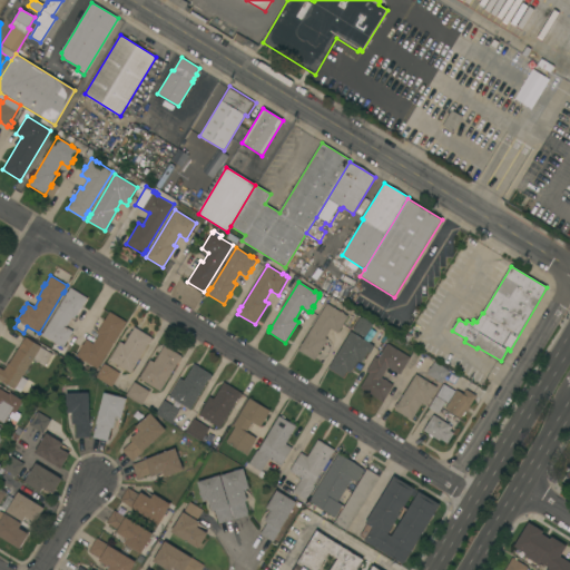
[(67,295),(66,294),(67,292),(68,292),(71,288),(87,298),(82,306),(82,307),(81,310),(80,308),(75,320),(71,317),(66,327),(74,331),(70,336),(70,337),(69,340),(68,340),(64,346),(67,349),(61,356),(50,350),(55,343),(42,335),(67,295)]
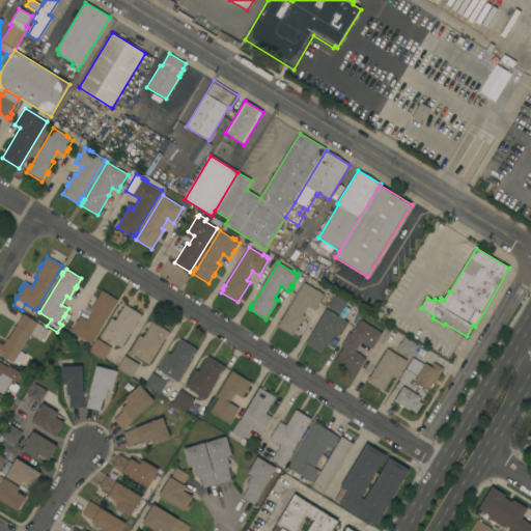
[(317,290),(317,289),(320,291),(319,291),(324,295),(319,303),(320,303),(318,306),(317,305),(314,310),(308,306),(303,314),(305,316),(299,326),(300,326),(299,329),(298,328),(294,336),(278,327),(280,323),(279,322),(281,319),(281,320),(304,282),(317,290)]
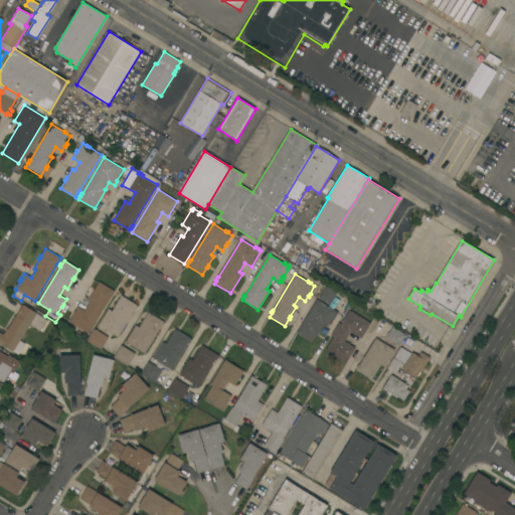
[(68,322),(73,314),(72,314),(74,311),(75,312),(77,307),(84,311),(90,302),(88,301),(93,292),(92,292),(94,289),(95,289),(99,282),(114,291),(88,334),(68,322)]
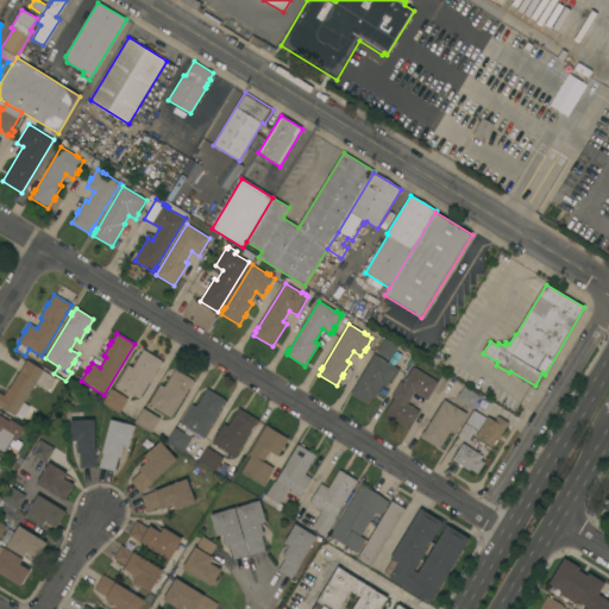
[(376,352),(385,338),(399,345),(390,360),(376,352)]
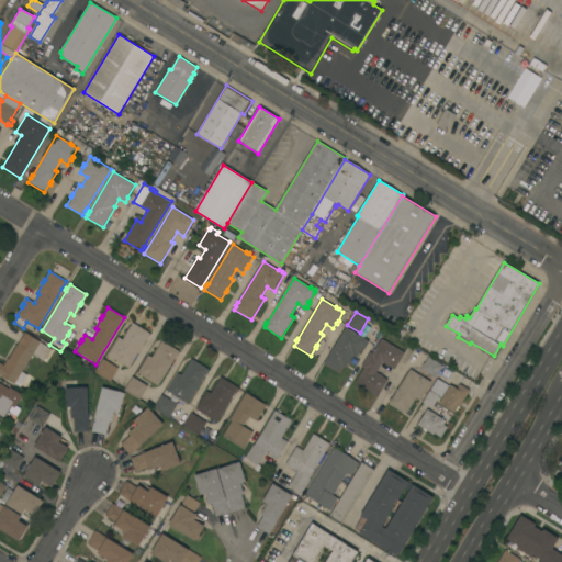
[(108,355),(119,337),(123,339),(133,323),(150,333),(149,334),(150,335),(148,339),(147,338),(128,368),(108,355)]
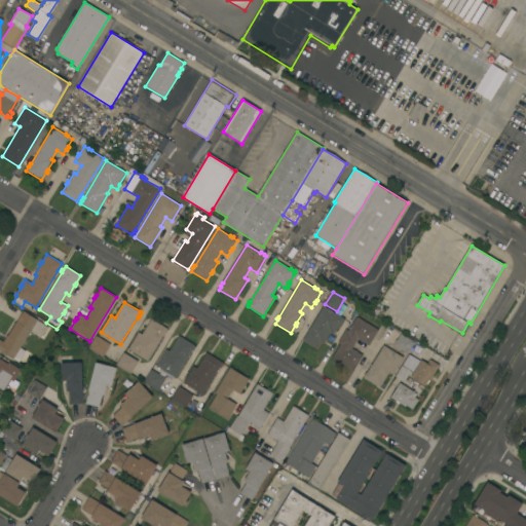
[(342,326),(339,325),(333,335),(330,333),(323,344),(321,343),(316,348),(303,340),(324,306),(345,320),(342,326)]
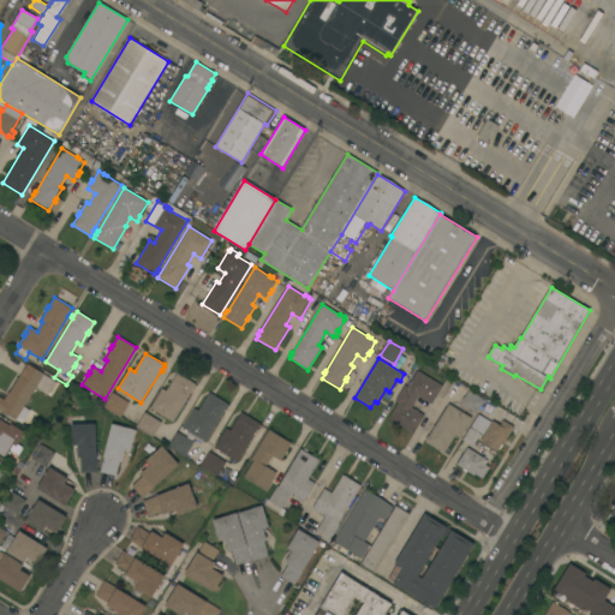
[(0,396),(4,399),(9,392),(10,393),(28,363),(45,374),(43,375),(57,382),(48,395),(35,388),(24,407),(30,410),(22,424),(0,411),(0,396)]
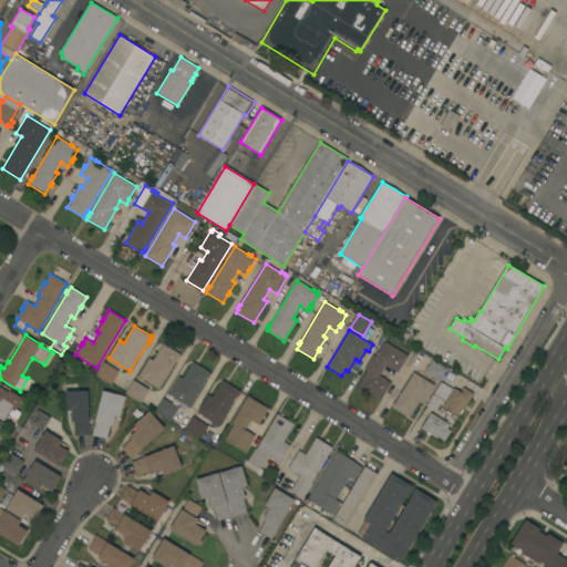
[(409,356),(398,372),(385,366),(380,375),(391,383),(381,400),(358,385),(367,371),(364,369),(373,354),(375,357),(385,341),(409,356)]
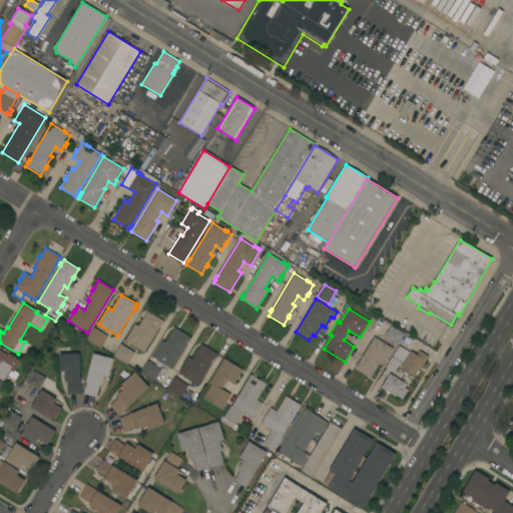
[(135,324),(138,326),(147,311),(163,321),(163,322),(164,322),(161,327),(160,326),(144,352),(125,341),(135,324)]
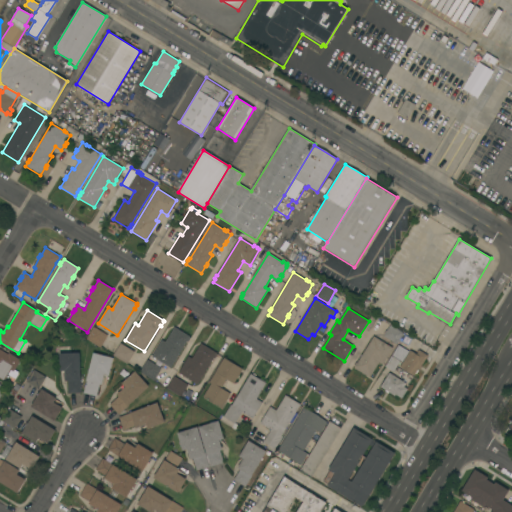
[(383,336),(390,324),(404,333),(397,344),(383,336)]
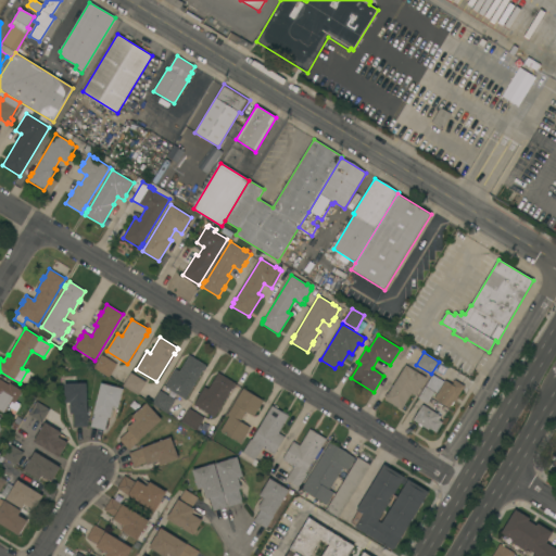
[(117,364),(109,377),(93,368),(101,354),(117,364)]
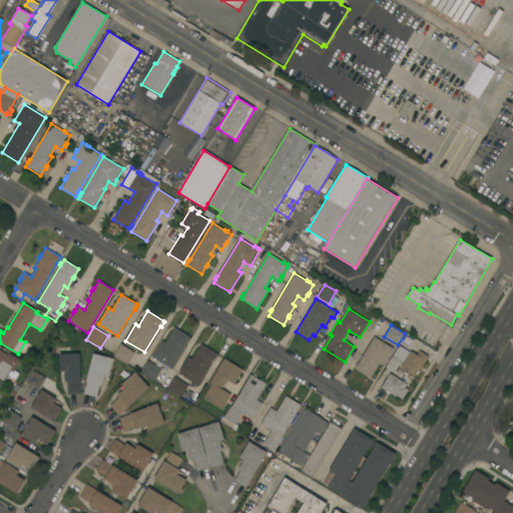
[(151,357),(161,341),(165,343),(174,328),(190,337),(189,338),(191,339),(188,343),(187,342),(171,369),(151,357)]
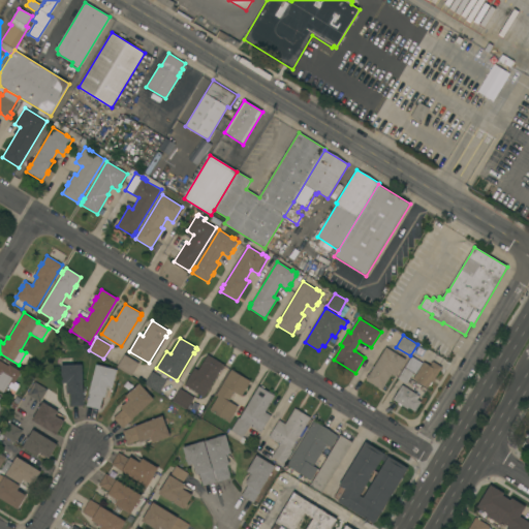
[(395,376),(392,374),(382,390),(366,379),(367,378),(366,378),(368,374),(369,375),(386,347),(406,360),(395,376)]
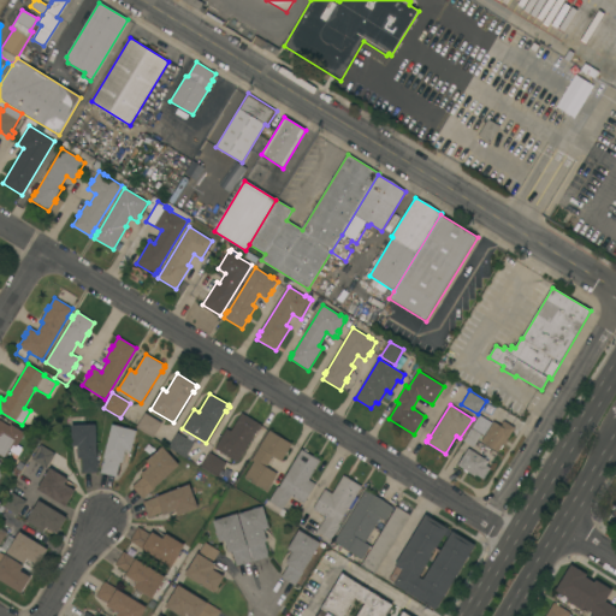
[(136,427),(144,413),(163,424),(153,438),(136,427)]
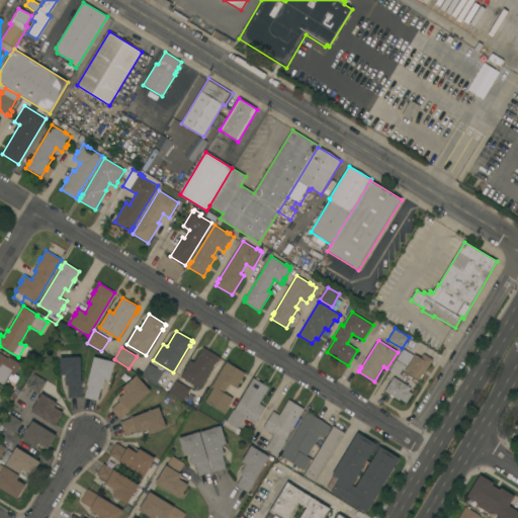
[(191,360),(194,362),(204,347),(220,357),(219,358),(220,358),(218,362),(217,361),(199,389),(180,377),(191,360)]
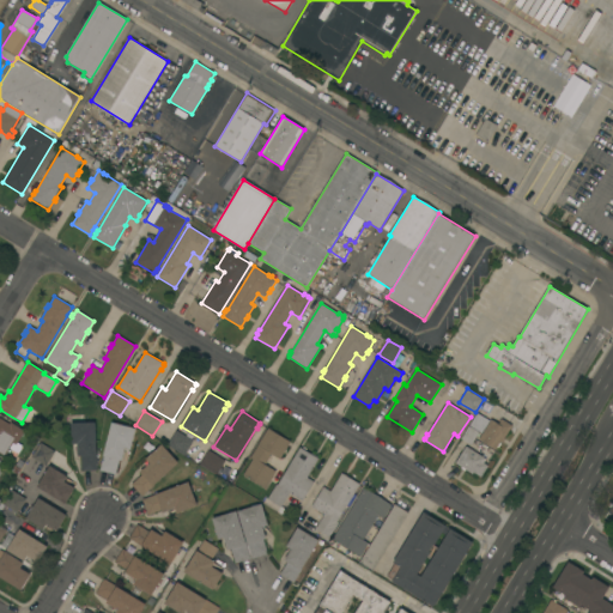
[(504,438),(505,438),(503,442),(502,441),(496,449),(479,439),(483,434),(479,431),(472,444),(461,438),(477,413),(478,413),(479,412),(489,418),(487,420),(490,422),(491,419),(498,424),(502,419),(513,425),(504,438)]
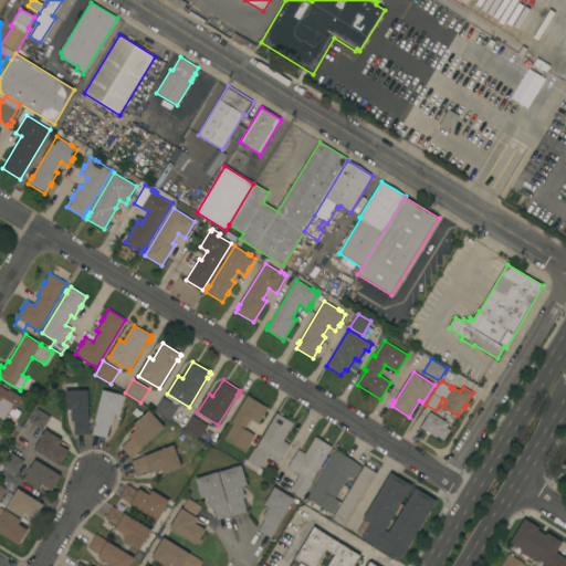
[(0,386),(9,391),(10,390),(23,398),(14,411),(12,409),(4,422),(0,419),(0,386)]
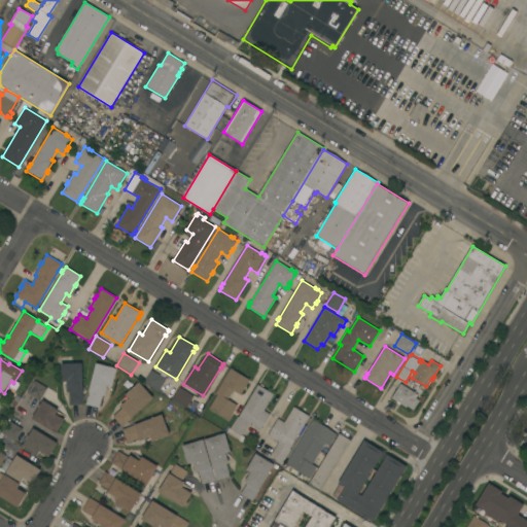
[(70,405),(70,392),(67,392),(67,382),(62,382),(61,363),(82,362),(83,405),(70,405)]
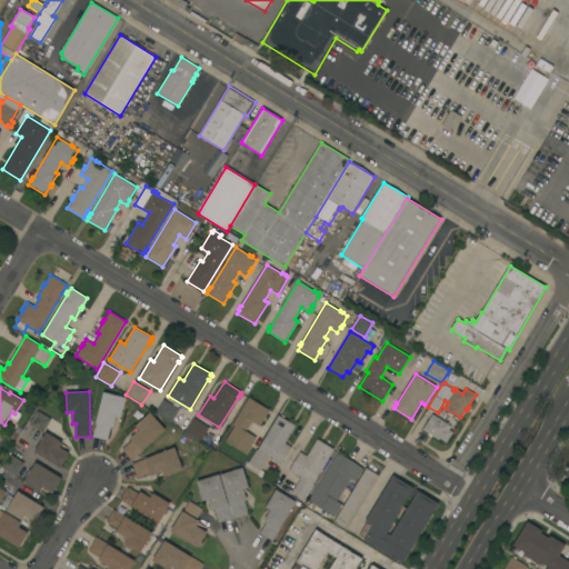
[(103,392),(127,398),(121,418),(116,416),(113,428),(110,427),(107,440),(92,437),(103,392)]
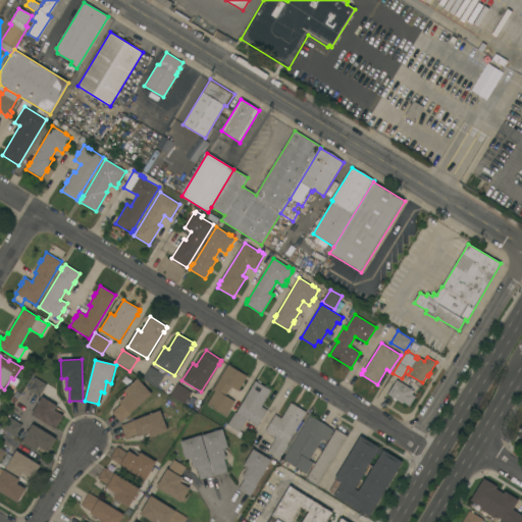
[(247,376),(239,392),(231,387),(226,396),(236,402),(226,416),(207,405),(215,390),(213,389),(228,365),(247,376)]
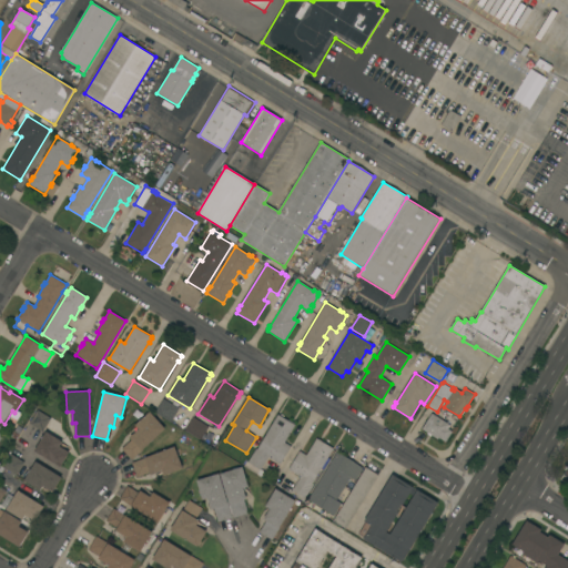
[(179,408),(171,422),(154,412),(163,398),(179,408)]
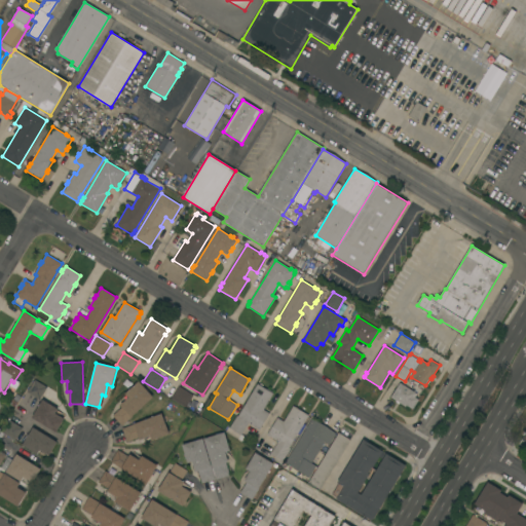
[(35,380),(47,387),(40,400),(27,392),(35,380)]
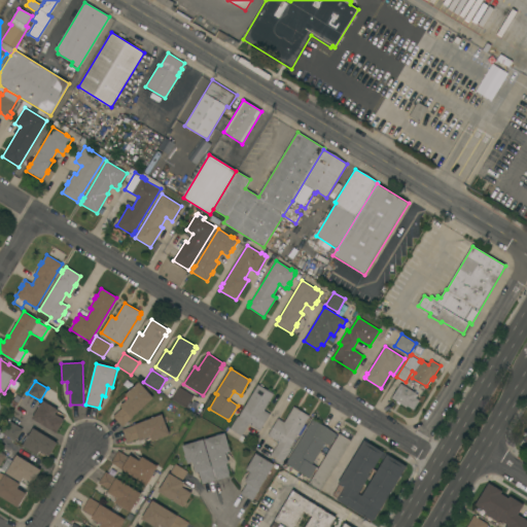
[(113,416),(123,408),(120,406),(129,398),(126,394),(139,382),(153,398),(123,426),(113,416)]
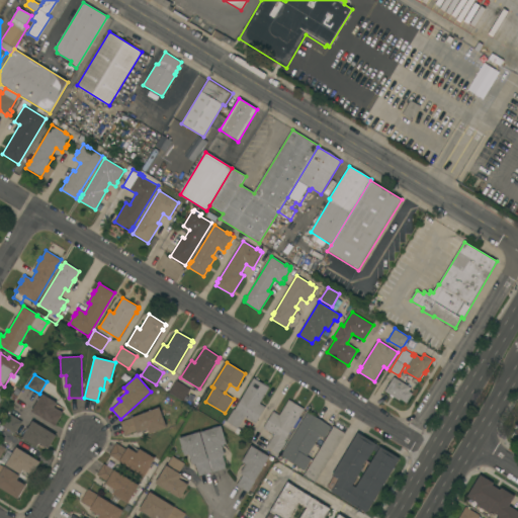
[(411,387),(409,391),(413,394),(407,403),(401,400),(400,401),(384,392),(394,376),(411,387)]
